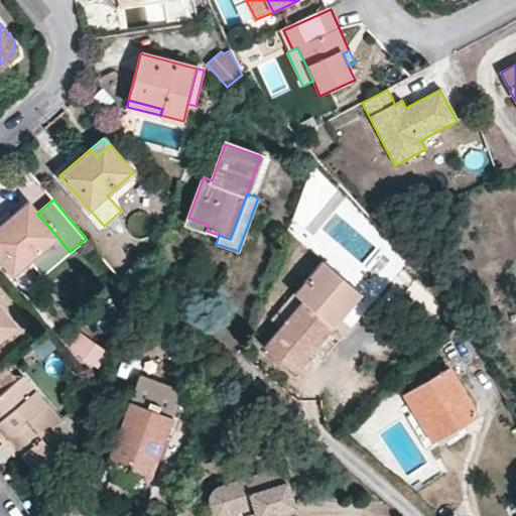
[(27,203),(0,225),(0,259),(12,275),(30,259),(43,274),(70,252),(57,237),(37,214),(27,203)]
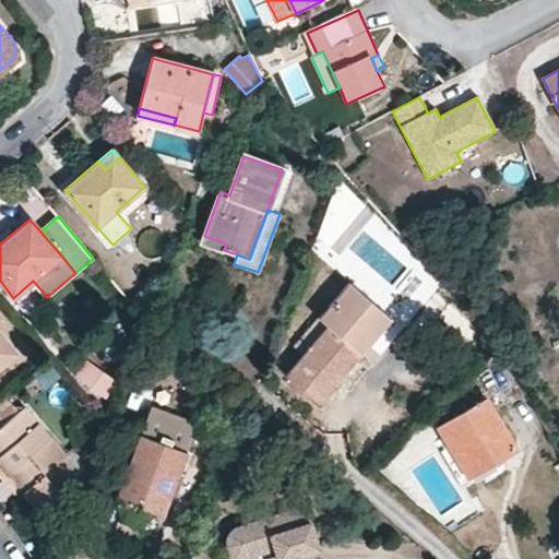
[(226,244),(204,236),(201,245),(223,252),(224,250),(226,244)]
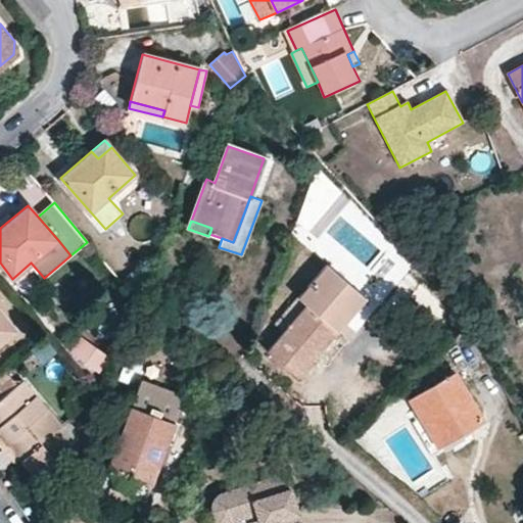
[(328,255),(336,245),(319,230),(311,240),(328,255)]
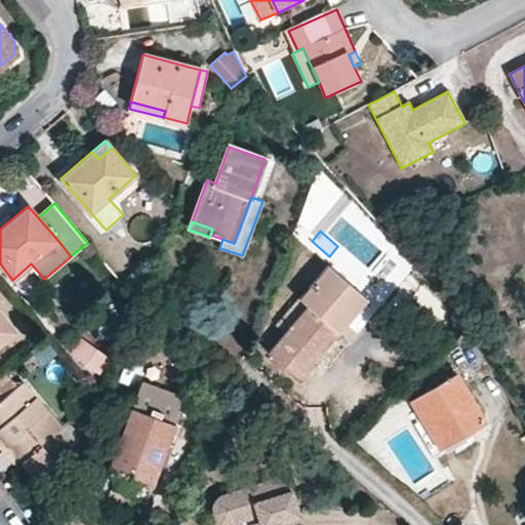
[(367,300),(327,265),(297,299),(291,294),(277,311),(272,307),(269,310),(288,326),(268,352),(299,379),(367,300)]
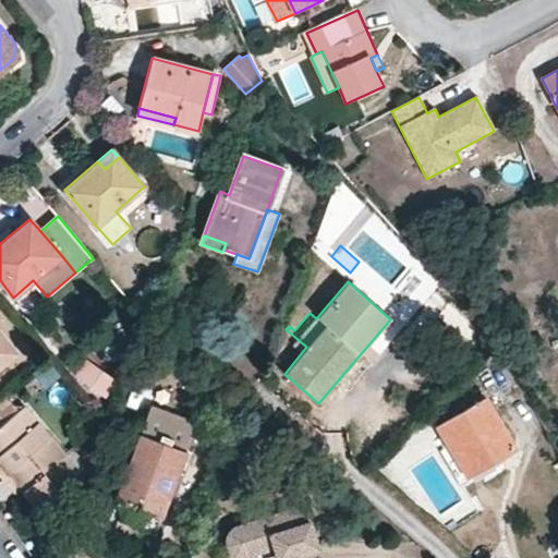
[(0,367),(16,353),(0,332),(0,367)]
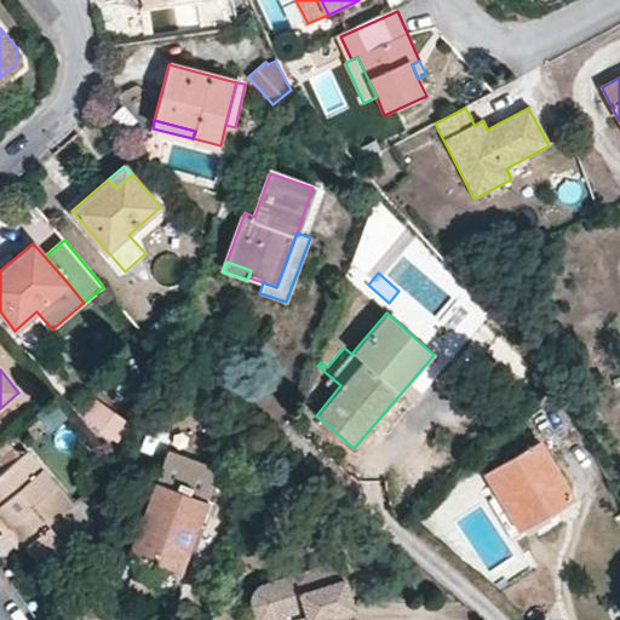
[(85,415),(119,441),(131,424),(98,399),(85,415)]
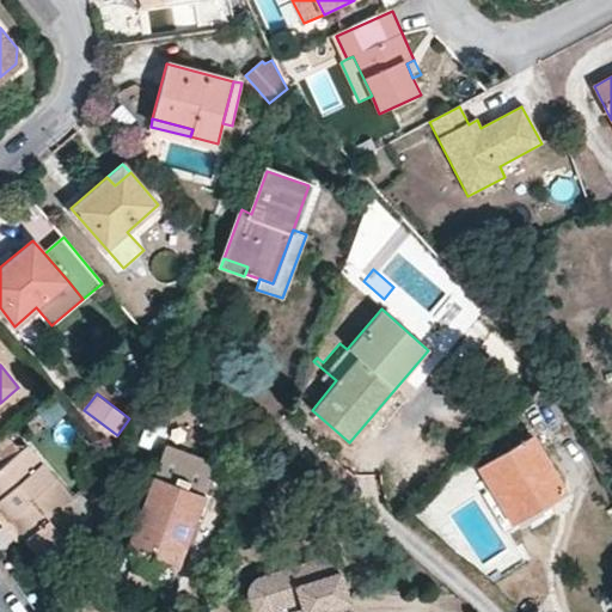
[(6,433),(0,438),(0,463),(19,448),(6,433)]
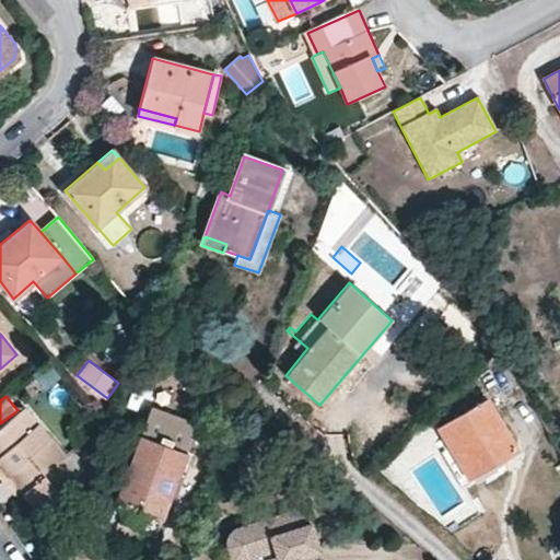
[(439,428),(450,446),(465,474),(492,458),(499,469),(522,455),(489,399),(439,428)]
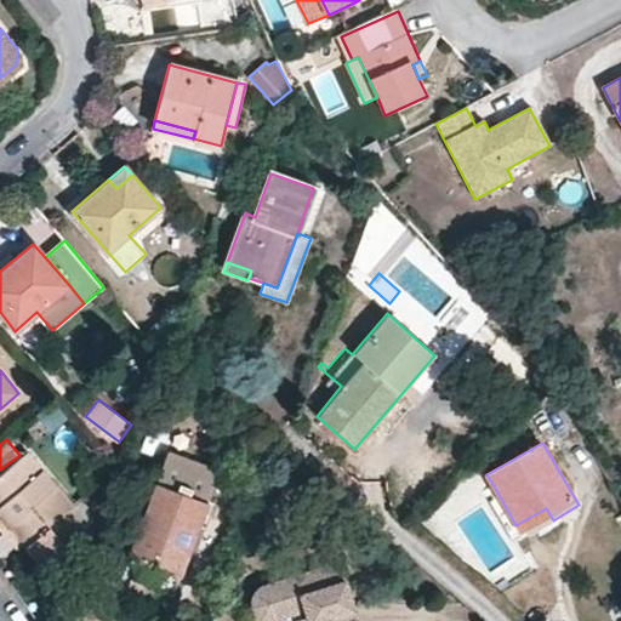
[(57,573),(64,567),(57,558),(78,541),(85,534),(66,511),(50,491),(56,486),(57,485),(24,449),(20,455),(0,469),(0,518),(43,570),(50,564),(57,573)]
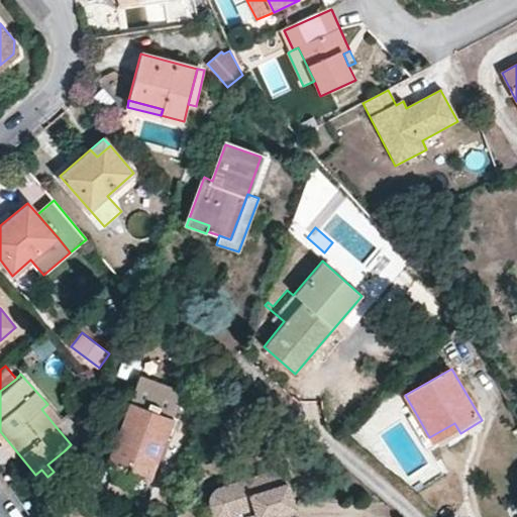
[(182,391),(140,375),(101,480),(142,495),(182,391)]
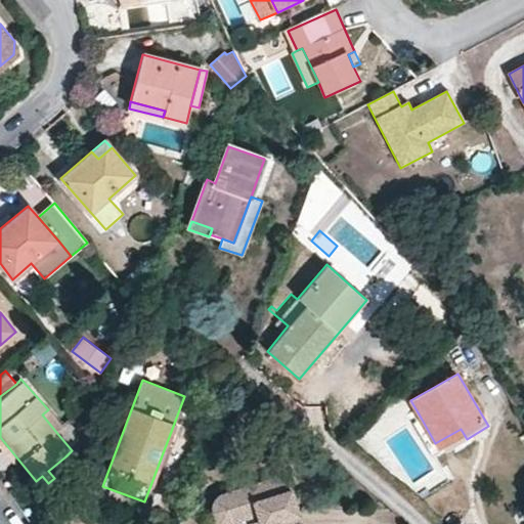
[(42,415),(55,431),(62,425),(47,410),(42,415)]
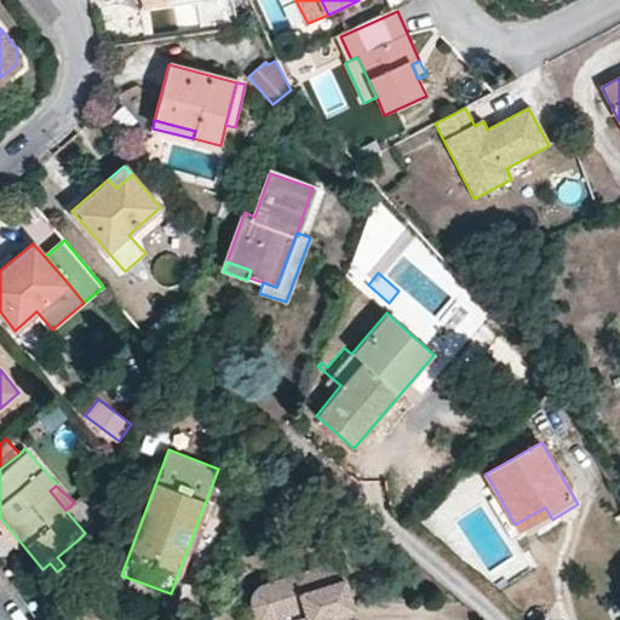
[(515,524),(498,494),(487,500),(511,543),(552,520),(545,507),(515,524)]
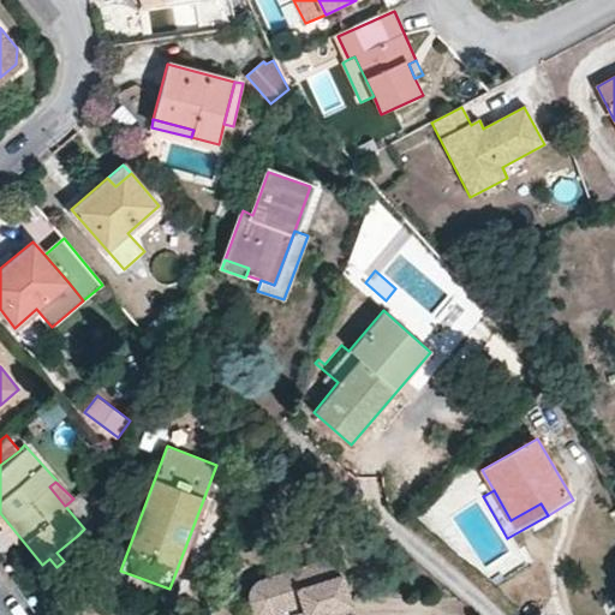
[(65,506),(84,529),(84,501),(78,494),(71,500),(65,506)]
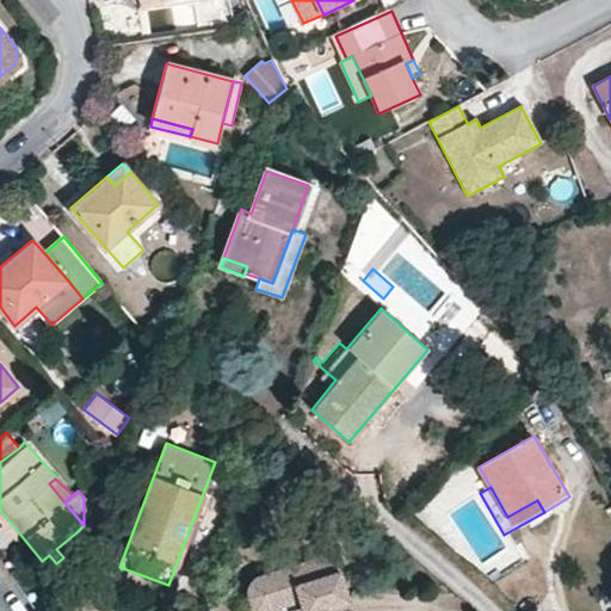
[(56,549),(63,557),(68,553),(78,535),(76,532),(56,549)]
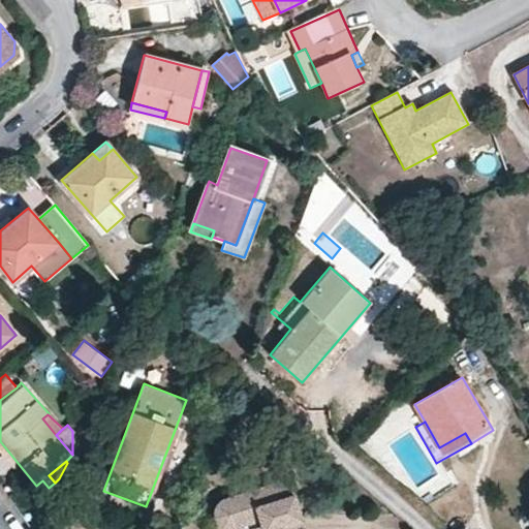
[(301,518),(288,479),(221,500),(217,504),(216,508),(217,518),(223,526),(231,528),(293,528),(291,521),(301,518)]
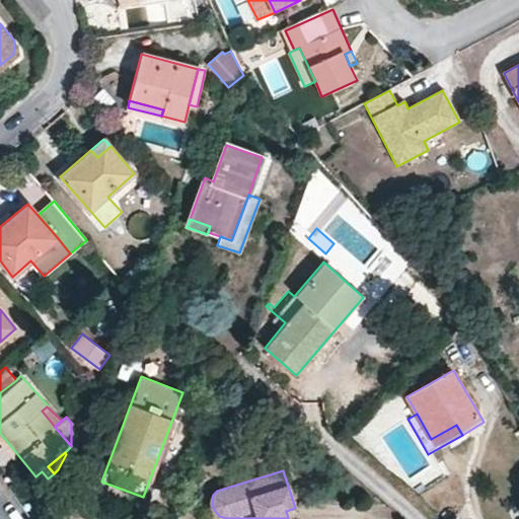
[(42,471),(35,476),(42,484),(48,478),(42,471)]
